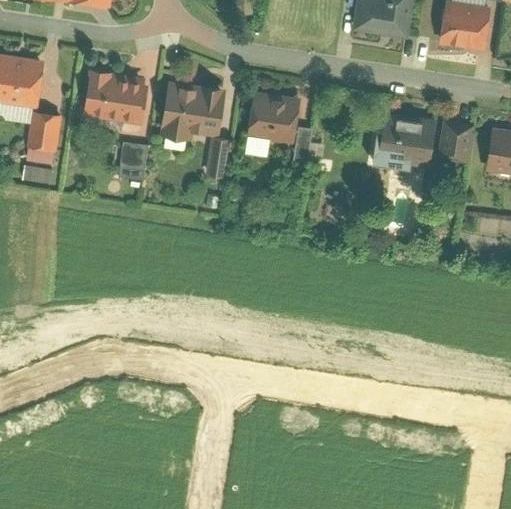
[(356,0),(352,29),(407,37),(412,0),(356,0)]
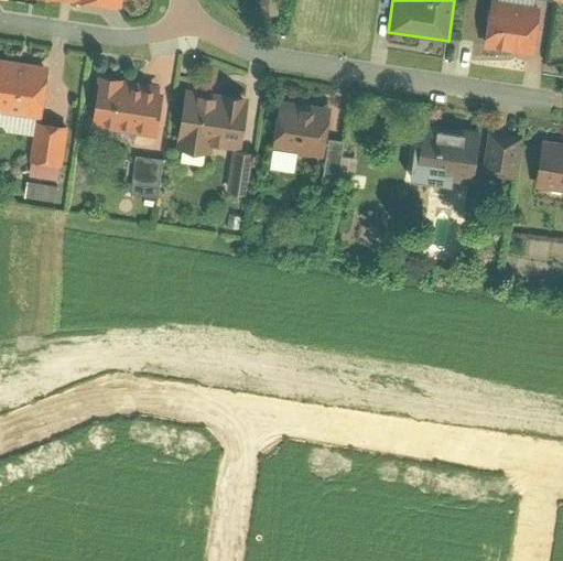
[(491,0),(484,49),(534,56),(542,8),(497,0),(491,0)]
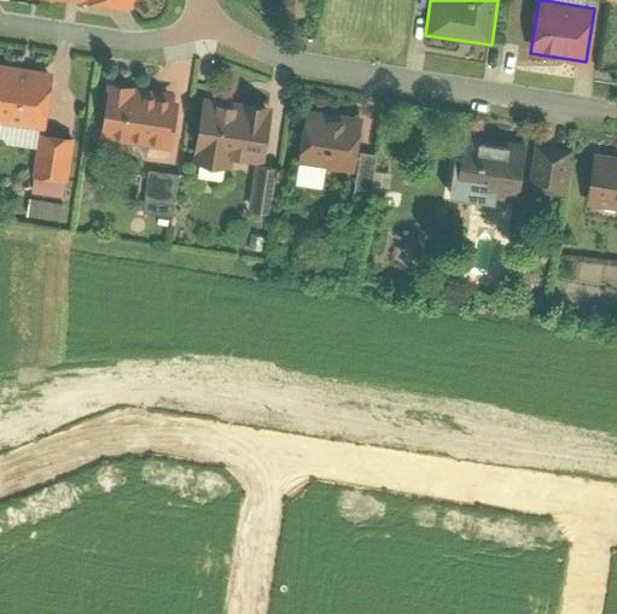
[(54,70),(0,60),(0,121),(46,129),(54,70)]
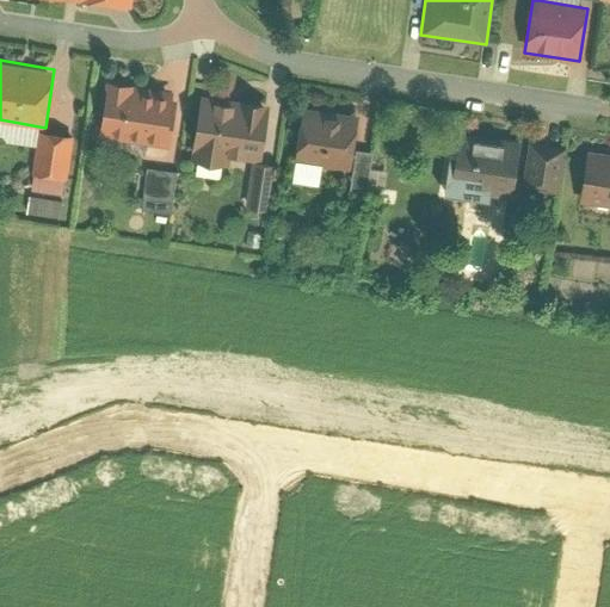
[(97,141),(172,150),(178,101),(134,95),(135,85),(105,81),(97,141)]
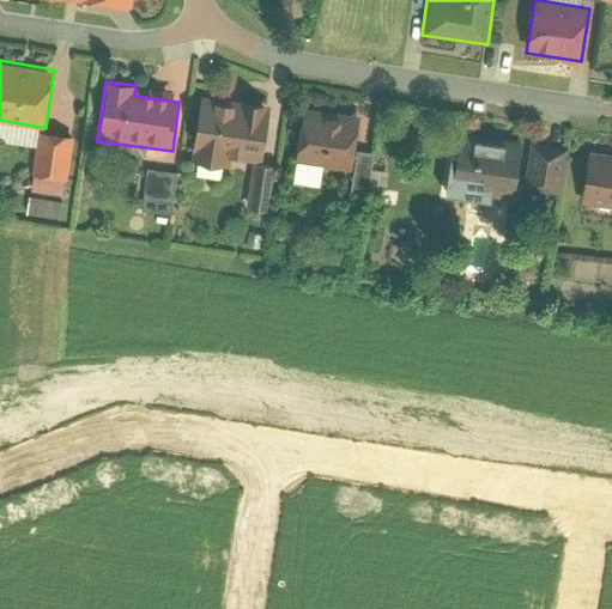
[(231,160),(253,164),(246,208),(270,211),(276,168),(261,165),(270,107),(200,96),(191,162),(231,166),(231,160)]
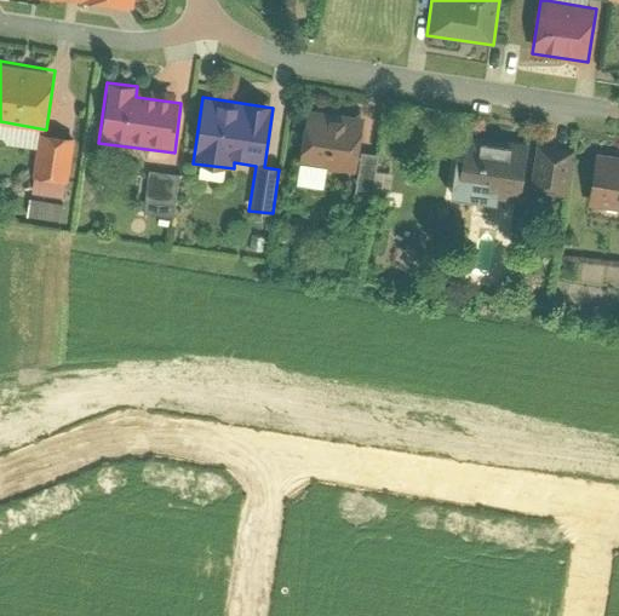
[(357,173),(365,119),(307,110),(299,165),(357,173)]
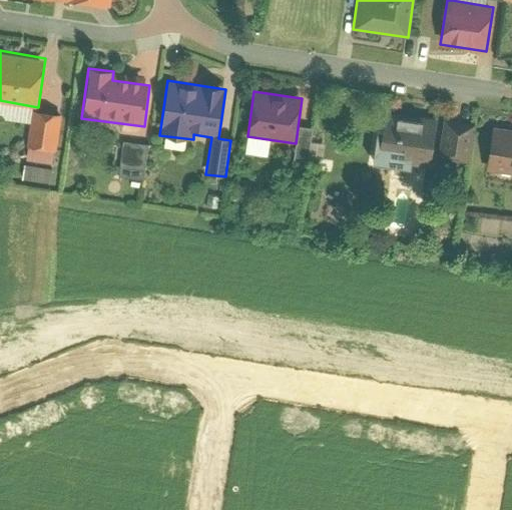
[(63,114),(34,109),(27,146),(56,151),(63,114)]
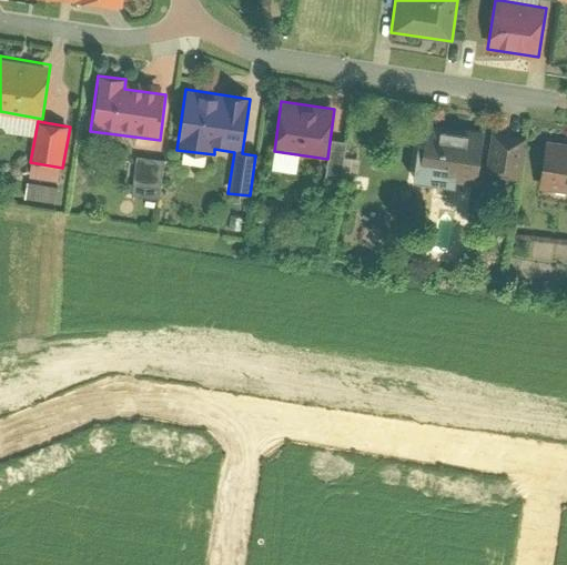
[(477,187),(484,138),(427,129),(421,179),(477,187)]
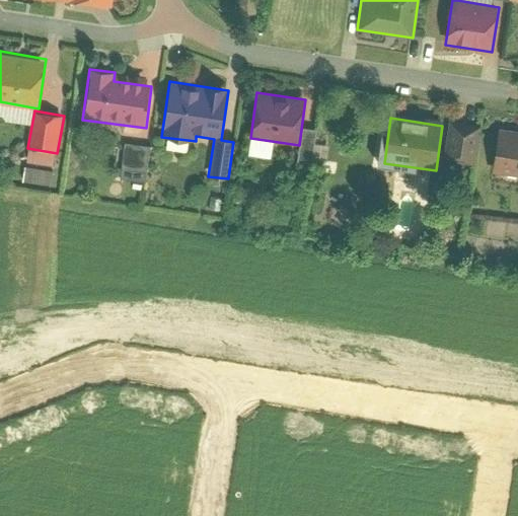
[(475,168),(481,127),(449,123),(443,163),(475,168)]
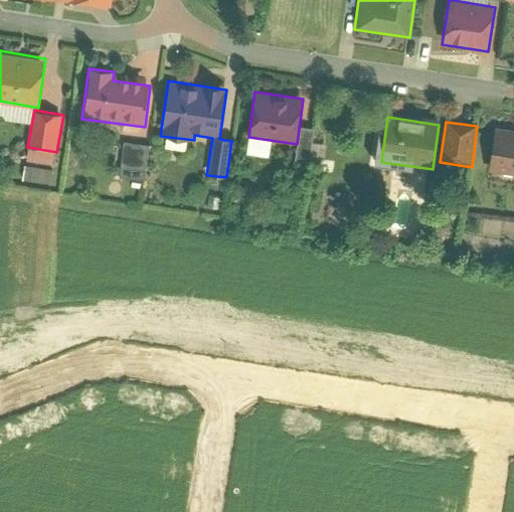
[(489,173),(513,176),(513,130),(495,128),(489,173)]
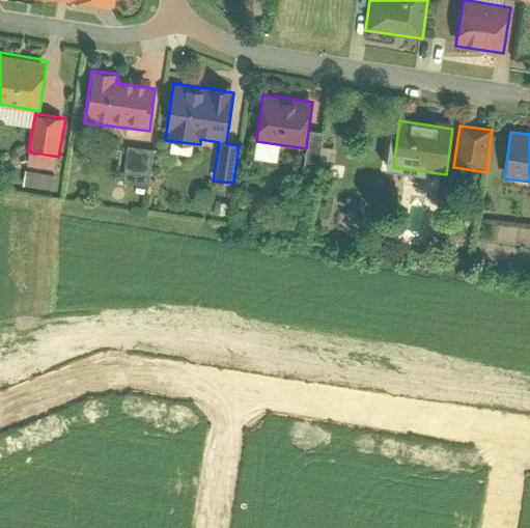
[(117,183),(144,187),(149,149),(121,146),(117,183)]
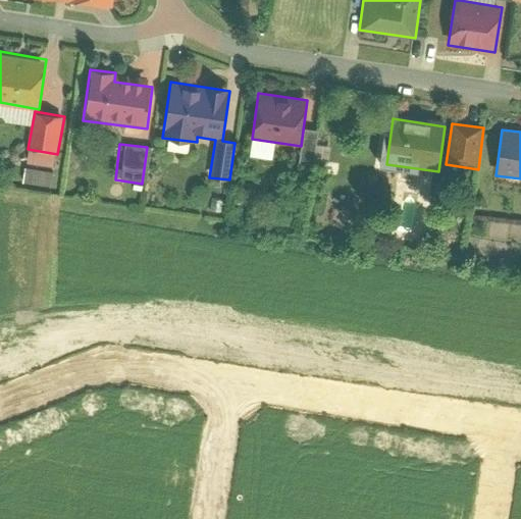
[(18,169),(17,185),(51,187),(52,171),(18,169)]
